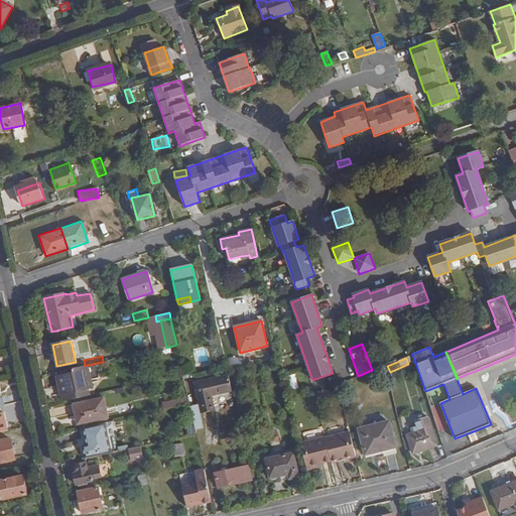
[(85,366),(76,368),(77,373),(59,376),(63,393),(66,393),(66,396),(81,393),(81,390),(91,388),(94,387),(89,365),(85,366)]
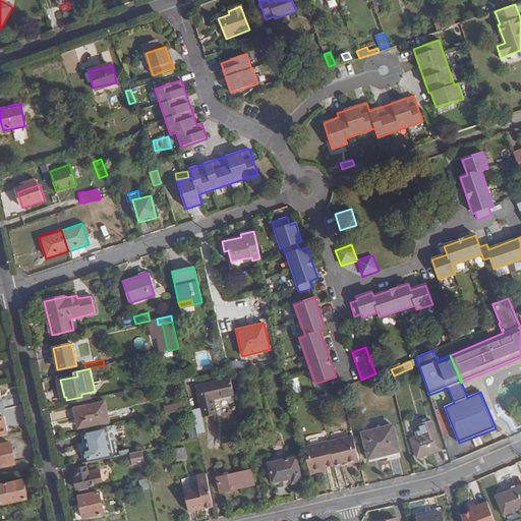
[(201,408),(192,410),(197,435),(206,432),(203,417),(217,414),(214,400),(234,395),(230,379),(196,387),(201,408)]
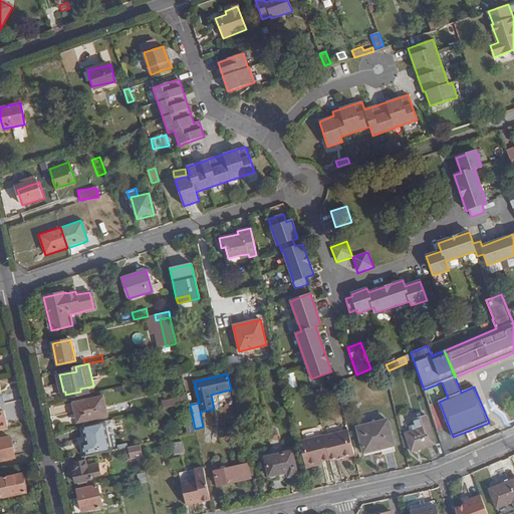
[(66,399),(91,394),(90,387),(80,389),(80,392),(65,395),(66,399)]
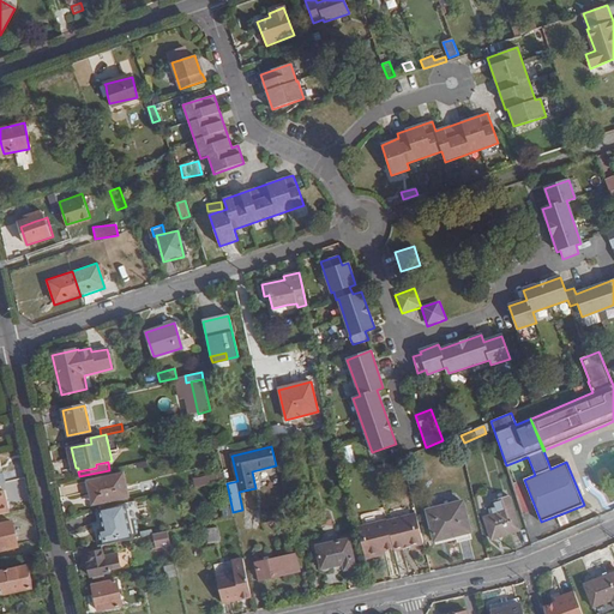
[(226,481),(224,473),(194,480),(196,487),(226,481)]
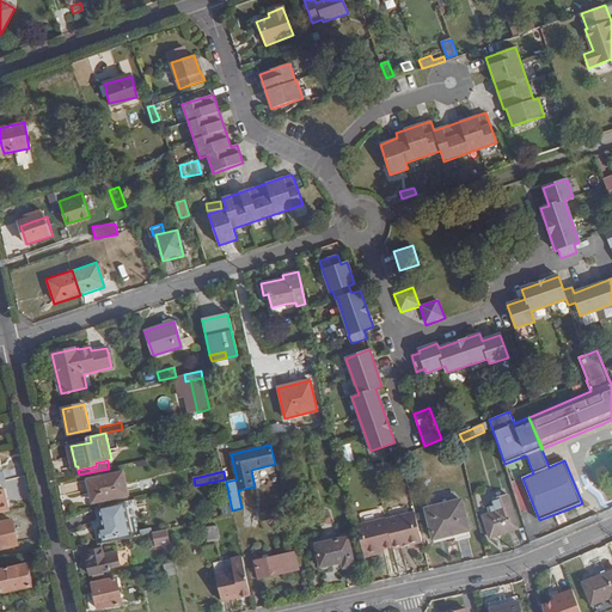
[(122,472),(87,479),(92,503),(127,495),(122,472)]
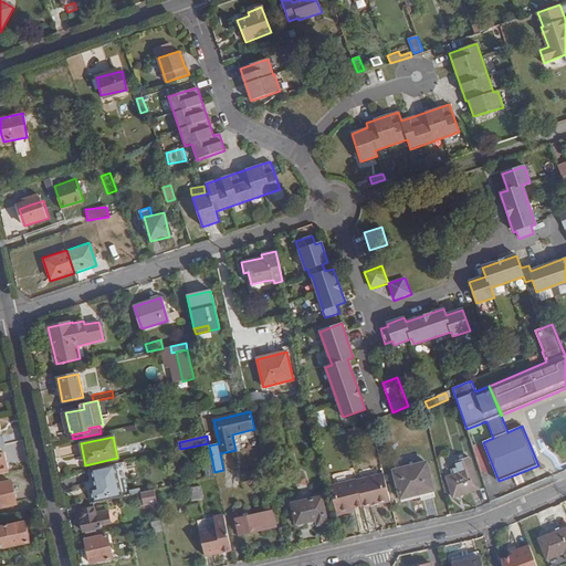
[(208,443),(196,446),(203,479),(216,477),(215,472),(209,446),(208,443)]
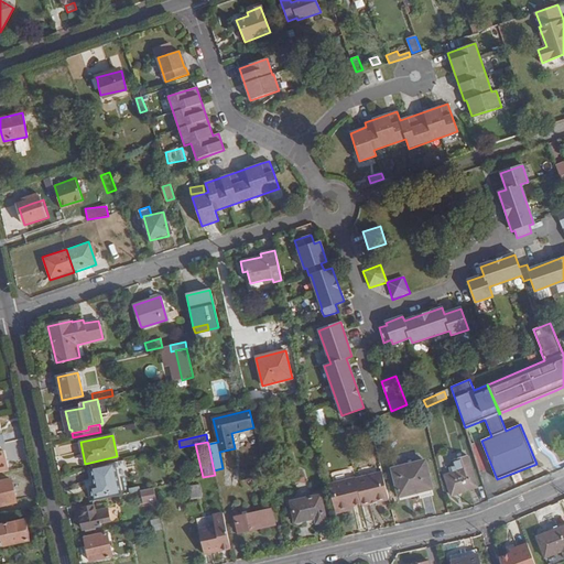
[(477,487),(468,456),(454,461),(457,472),(445,476),(451,495),(477,487)]
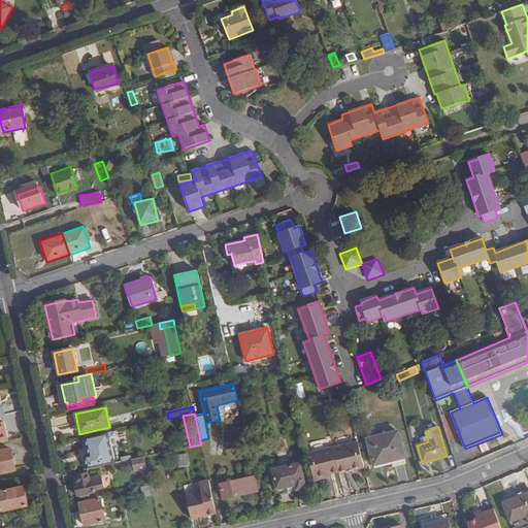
[(396,430),(368,437),(375,465),(403,459),(396,430)]
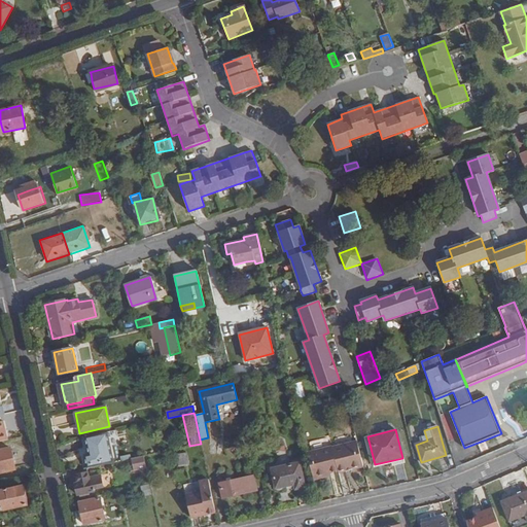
[(105,432),(83,437),(85,449),(88,448),(89,453),(86,453),(88,455),(82,456),(85,468),(86,468),(112,462),(105,432)]
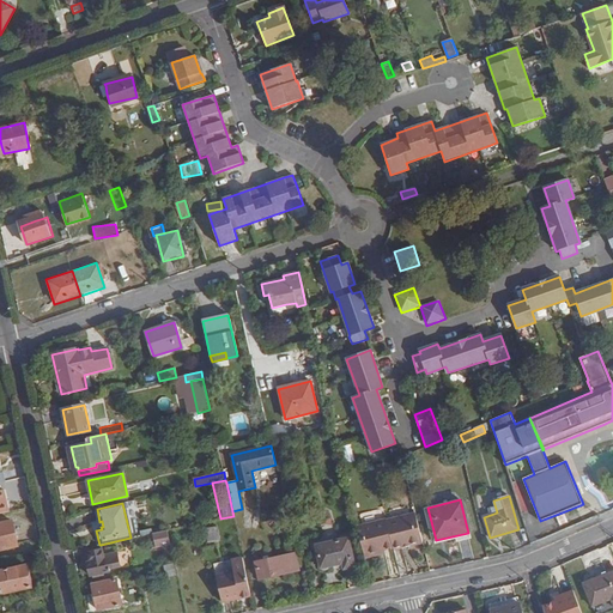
[(137,505),(126,507),(127,519),(138,517),(137,505)]
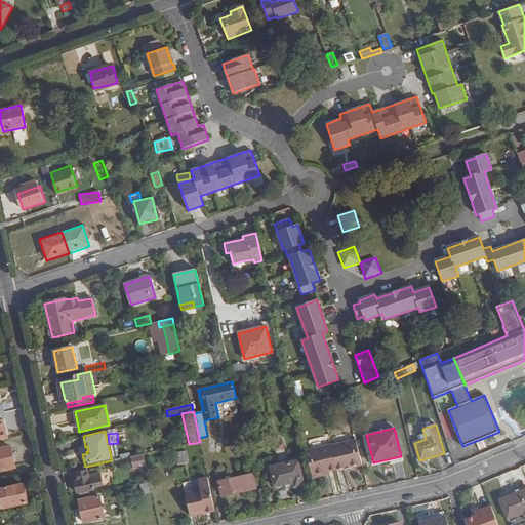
[(282,437),(272,438),(274,451),(284,449),(282,437)]
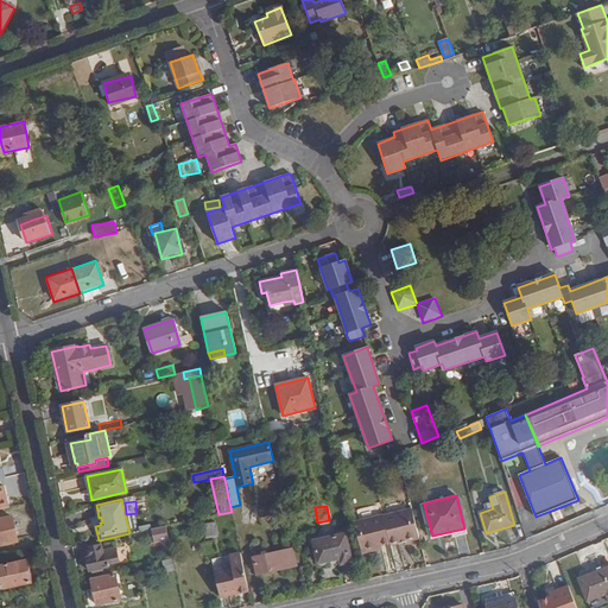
[(391,543),(391,545),(399,543),(399,542),(406,539),(406,542),(416,539),(407,510),(384,517),(391,543)]
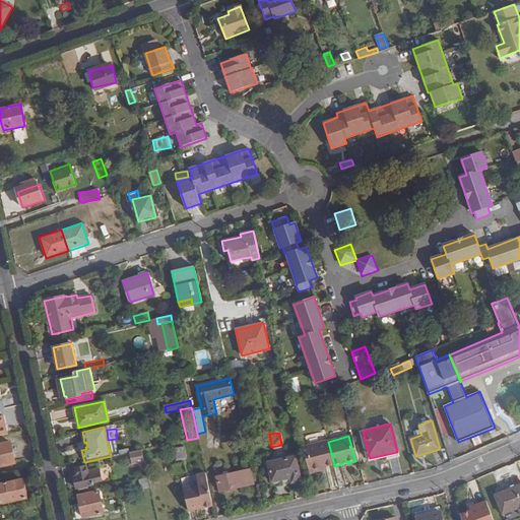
[(359,460),(352,436),(348,436),(355,461),(359,460)]
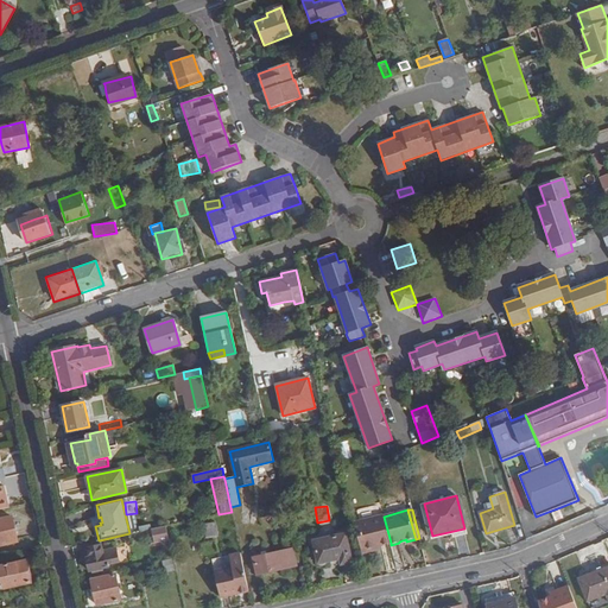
[(384,515),(358,523),(366,553),(377,550),(375,546),(381,545),(391,543),(384,517),(384,515)]
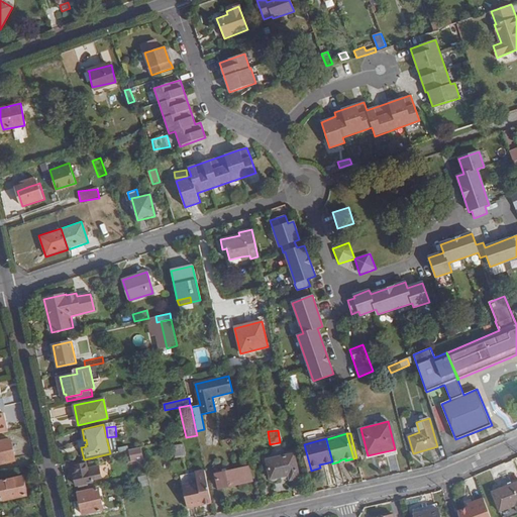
[(10,439),(0,441),(0,463),(15,460),(10,439)]
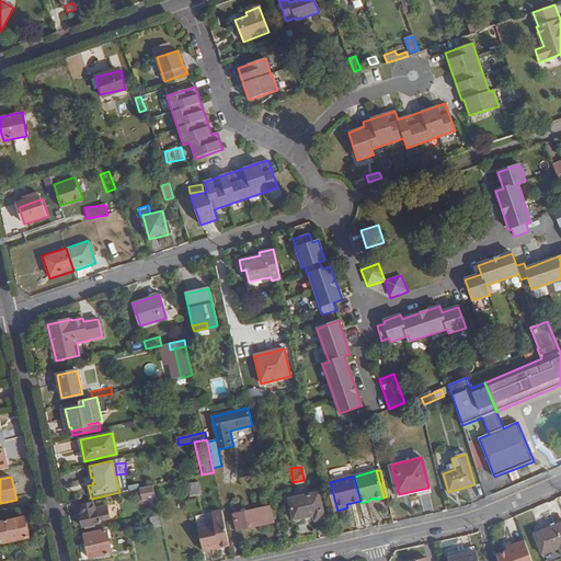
[(330,482),(327,483),(334,512),(338,511),(330,482)]
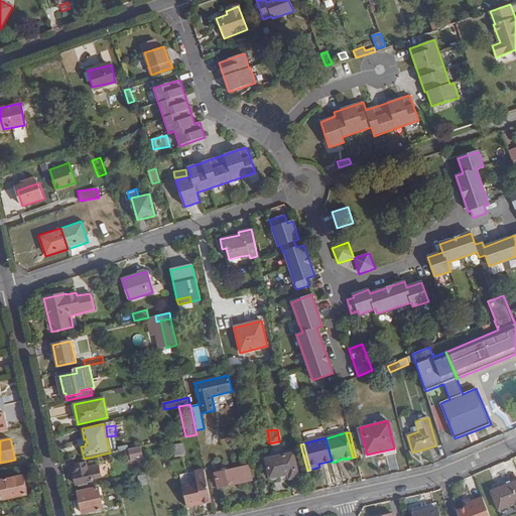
[(140,446),(131,448),(134,460),(143,458),(140,446)]
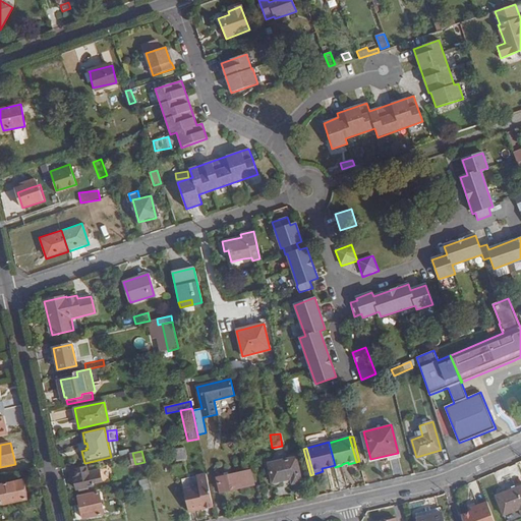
[(296,457),(269,463),(273,482),(291,478),(292,484),(301,481),(296,457)]
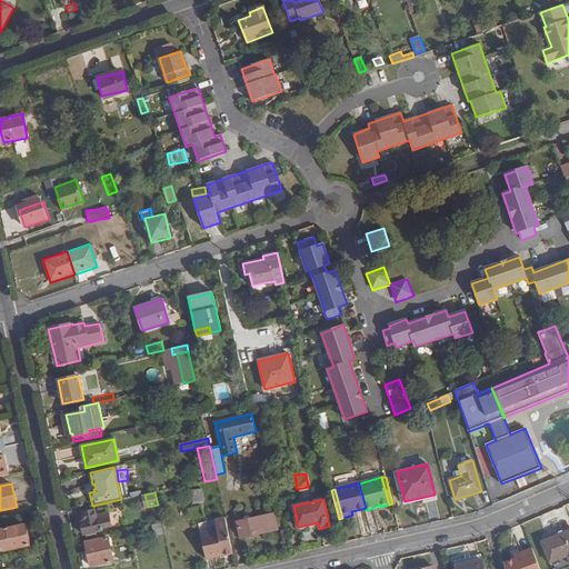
[(96,516),(95,510),(82,513),(83,522),(81,522),(83,535),(111,528),(108,513),(96,516)]
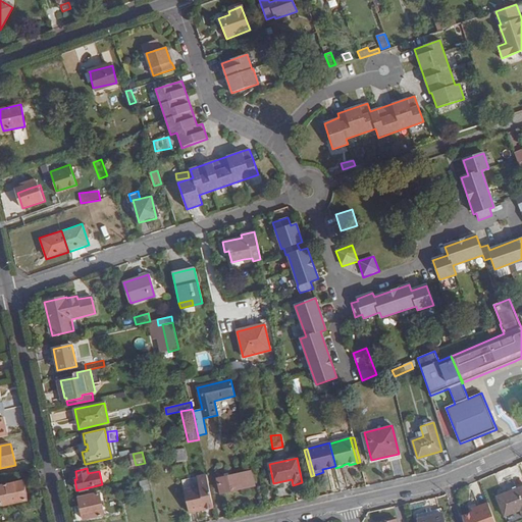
[(251,471),(217,479),(220,493),(254,485),(251,471)]
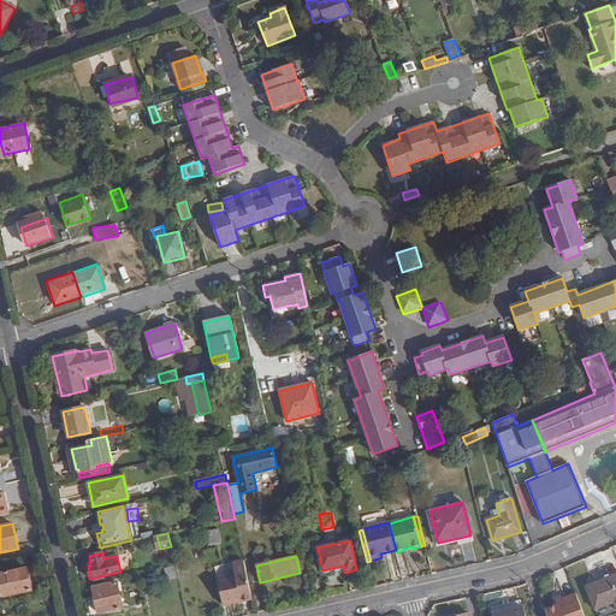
[(173,567),(165,568),(167,580),(176,578),(173,567)]
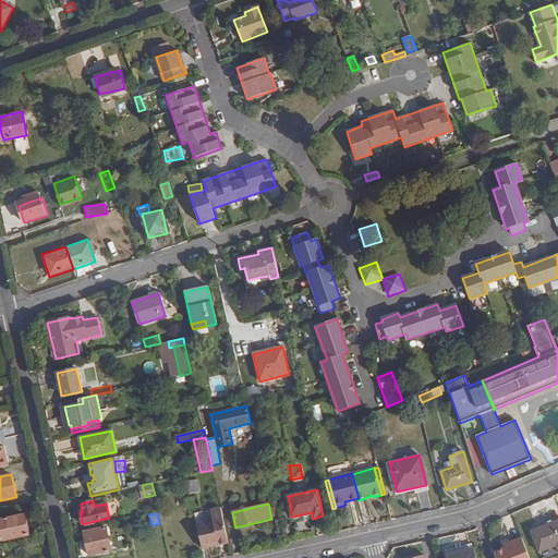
[(23,514),(0,519),(0,530),(2,541),(28,534),(23,514)]
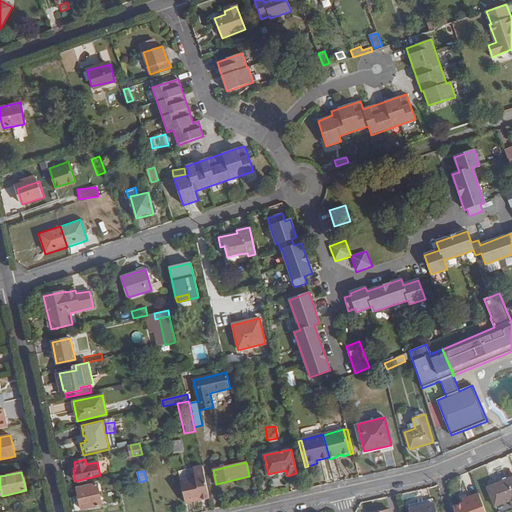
[(199,477),(181,481),(185,503),(200,499),(199,495),(204,493),(209,492),(205,475),(199,477)]
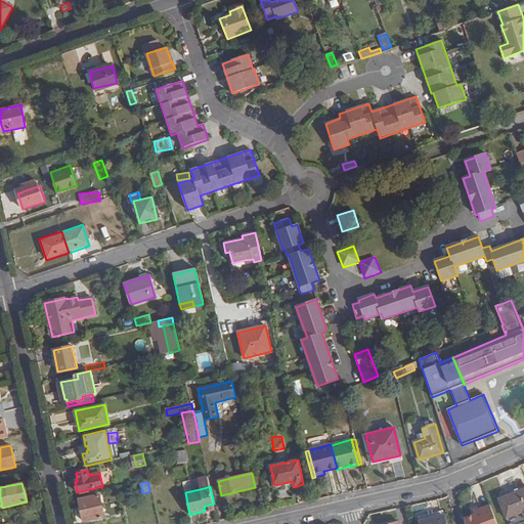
[(523,489),(499,498),(507,518),(521,513),(523,521),(523,489)]
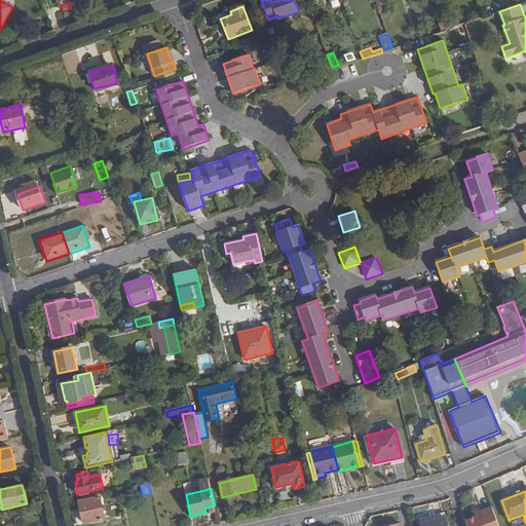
[(99,497),(79,501),(83,523),(104,519),(99,497)]
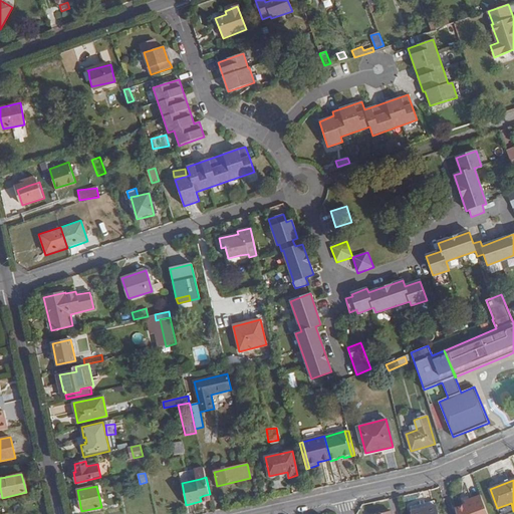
[(466,504),(455,509),(456,513),(487,513),(480,495),(470,499),(471,503),(466,504)]
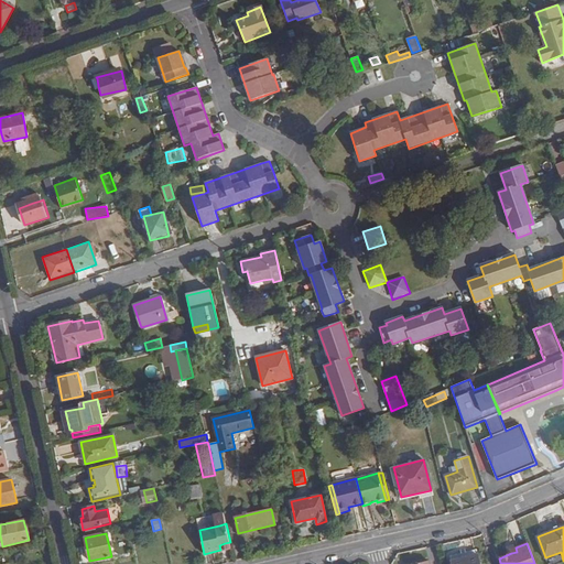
[(452,561),(452,563),(478,563),(476,550),(465,552),(466,557),(452,561)]
